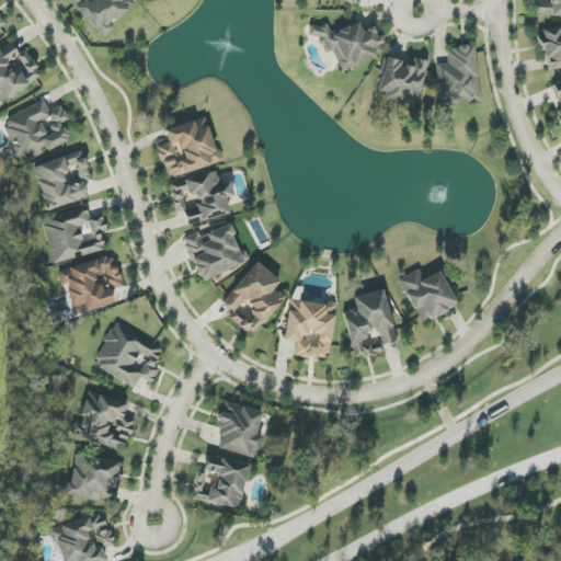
[(136,2),(133,0),(68,0),(105,37),(115,29),(112,26),(136,2)]
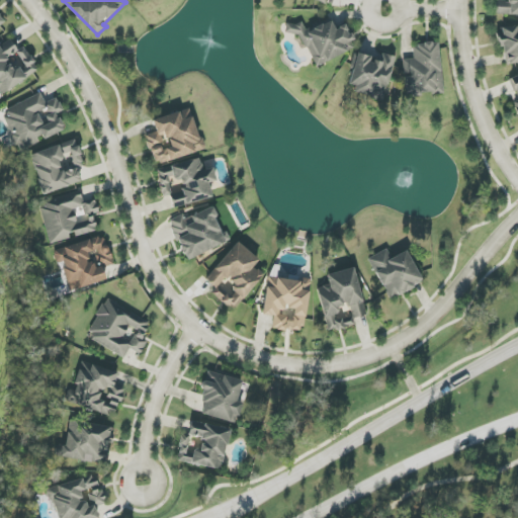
[(517,0),(508,0),(508,1),(496,0),(495,15),(517,15),(517,0)]
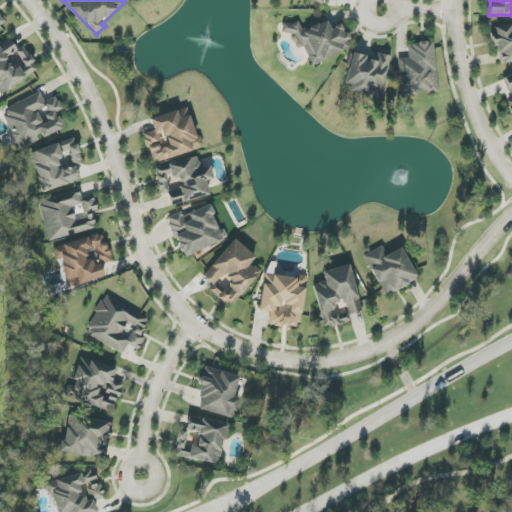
[(311,66),(352,48),(342,24),(331,29),(327,20),(303,31),(298,20),(282,27),(286,35),(295,31),(311,66)]
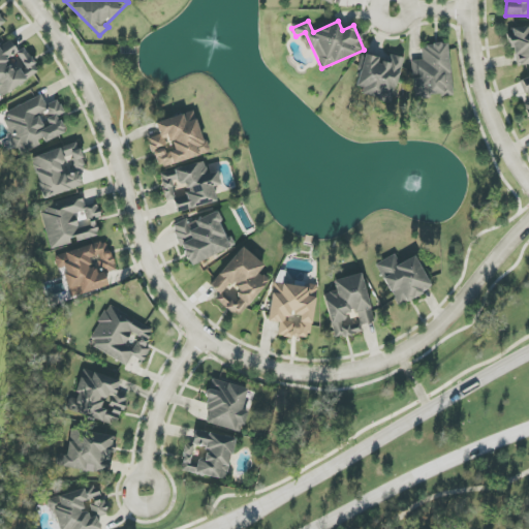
[(528,27),(509,29),(514,65),(528,63),(528,27)]
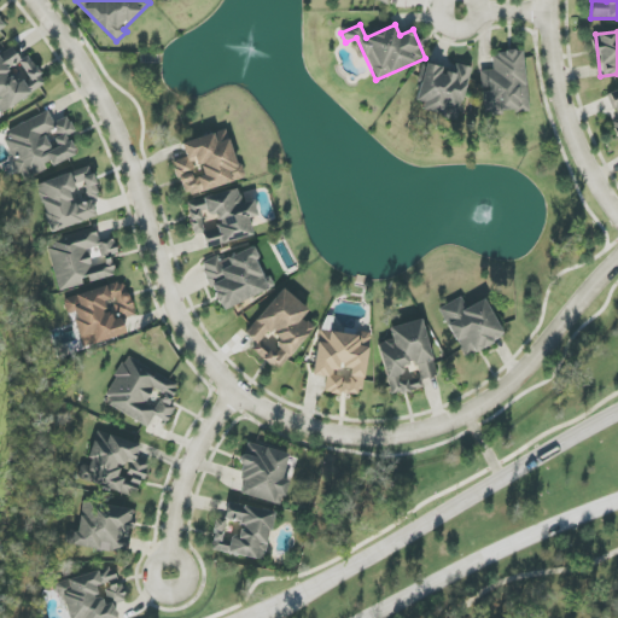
[(47,85),(29,56),(21,60),(13,47),(0,54),(0,111),(1,114),(47,85)]
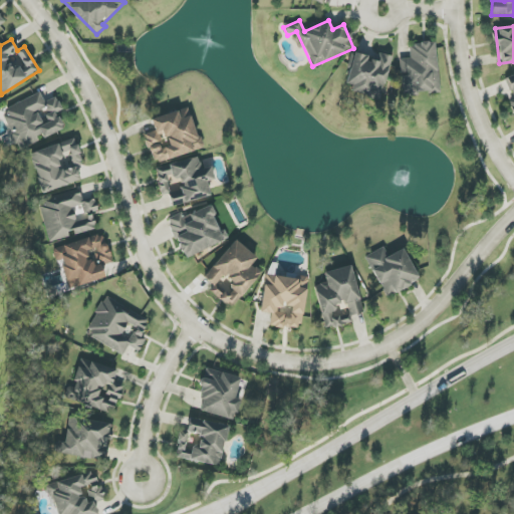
[(436,42),(410,44),(411,58),(400,59),(401,74),(402,74),(403,95),(439,93),(436,42)]
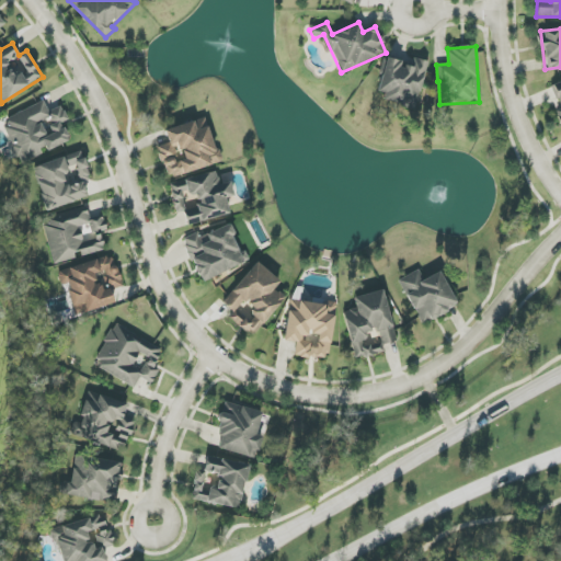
[(427,61),(413,58),(412,65),(387,58),(377,100),(415,109),(427,61)]
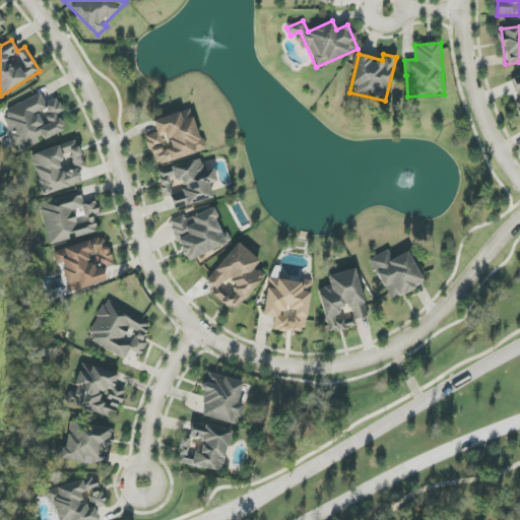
[(519,75),(511,78),(519,100),(514,103),(519,116),(519,115),(519,75)]
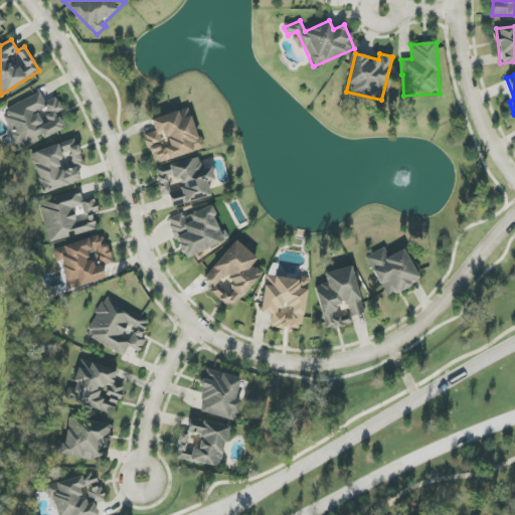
[(1,112),(19,151),(41,141),(41,140),(64,129),(57,113),(63,111),(56,98),(45,103),(40,94),(1,112)]
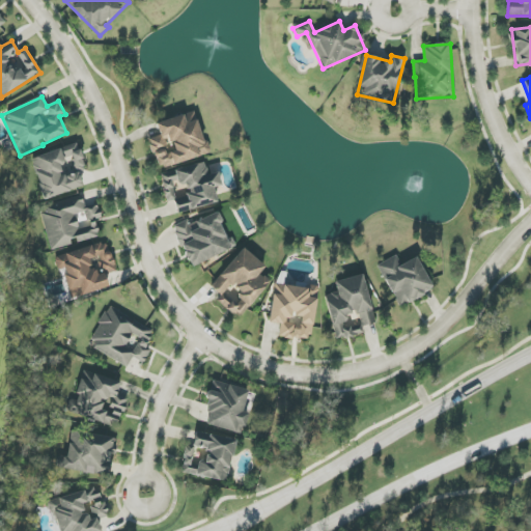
[(159,169),(208,154),(195,111),(157,123),(160,136),(149,139),(159,169)]
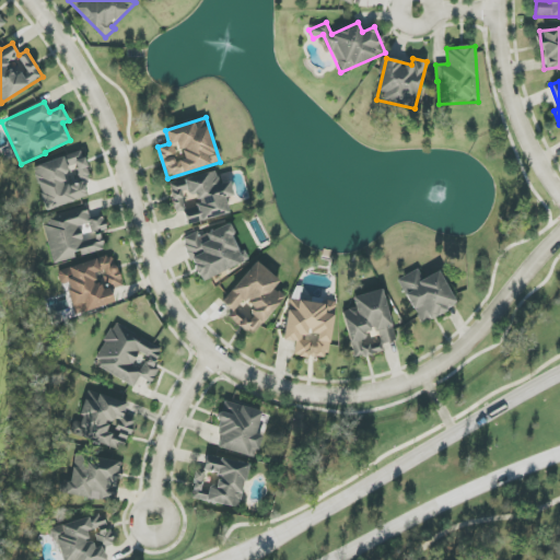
[(88,196),(82,179),(91,176),(82,150),(32,167),(47,210),(88,196)]
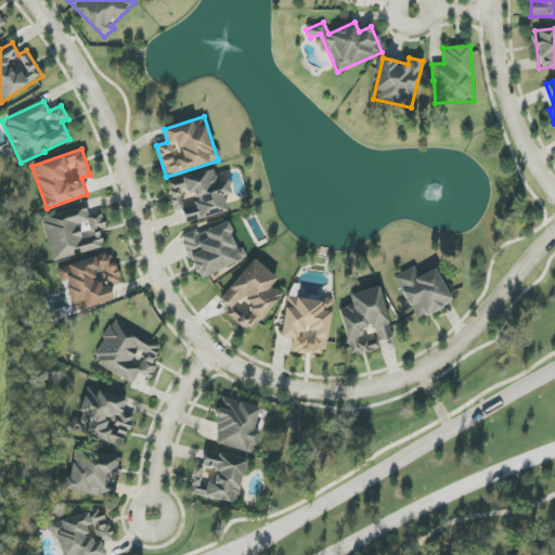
[(228,214),(223,196),(232,194),(229,180),(217,183),(215,170),(168,180),(173,210),(182,209),(185,222),(228,214)]
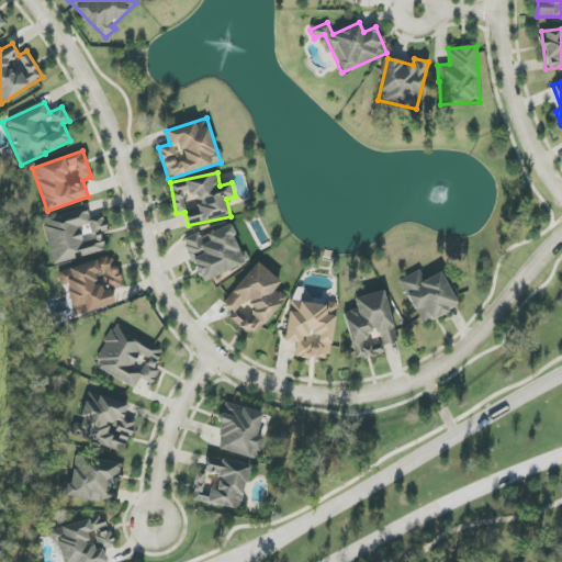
[(53,265),(76,259),(75,257),(107,250),(102,234),(108,233),(104,216),(90,218),(88,209),(43,218),(53,265)]
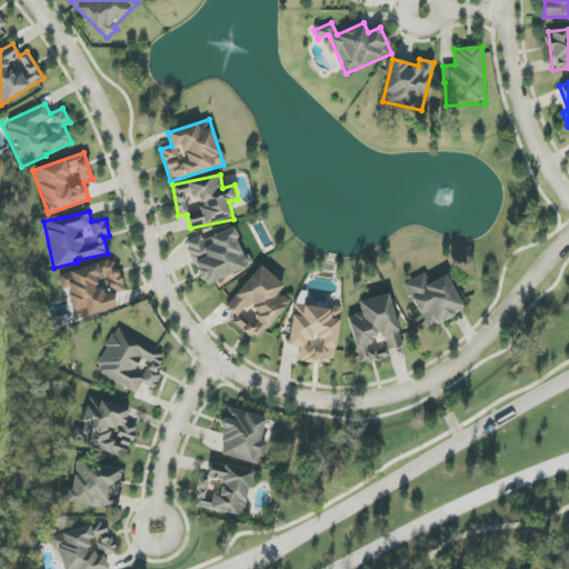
[(205,286),(253,265),(248,252),(243,255),(232,228),(202,241),(200,236),(185,242),(205,286)]
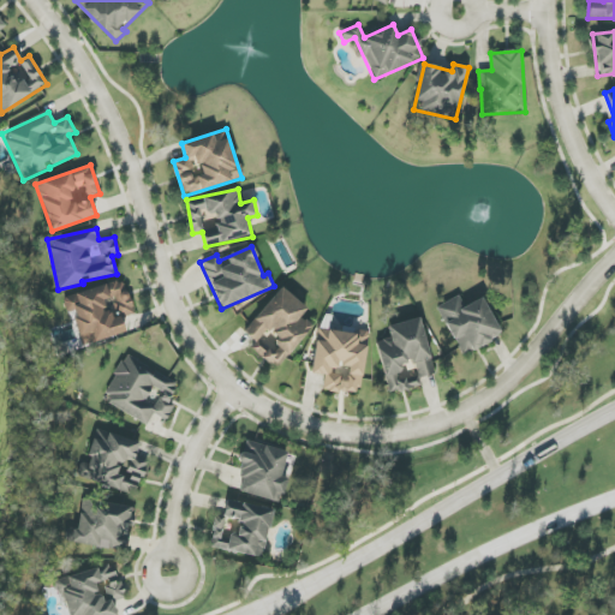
[(83,346),(125,333),(121,318),(135,314),(124,279),(63,298),(67,314),(72,312),(83,346)]
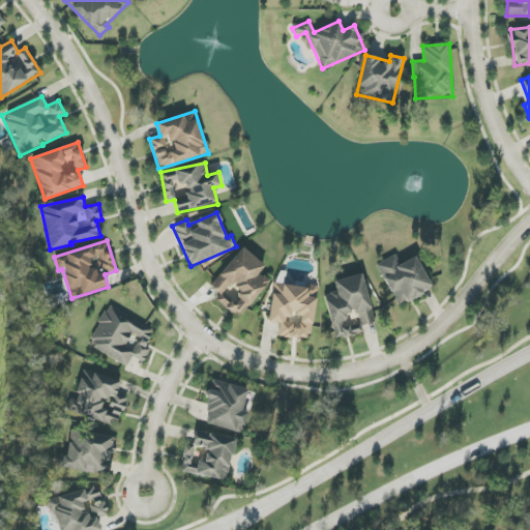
[(217,300),(238,319),(270,282),(260,272),(264,266),(242,247),(210,286),(221,295),(217,300)]
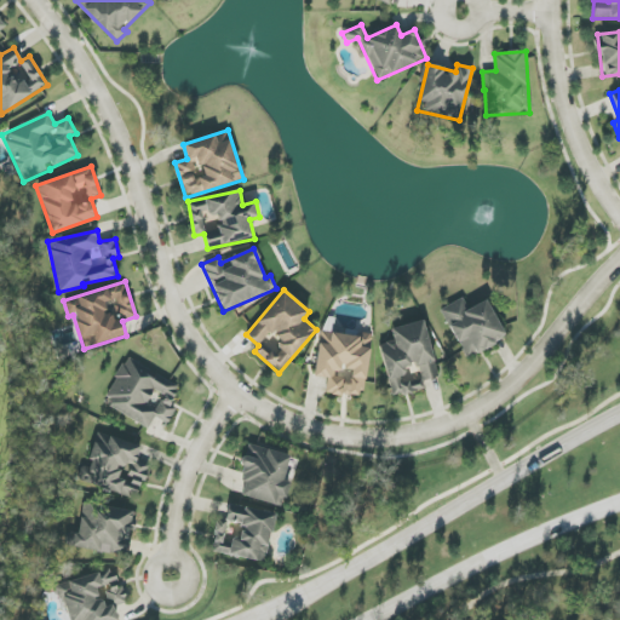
[(487,300),(468,309),(463,299),(441,309),(464,359),(505,339),(487,300)]
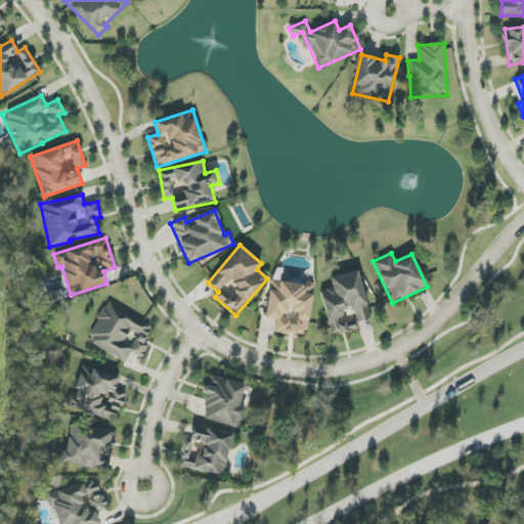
[(370,318),(358,271),(330,278),(333,289),(320,292),(332,336),(359,329),(357,321),(370,318)]
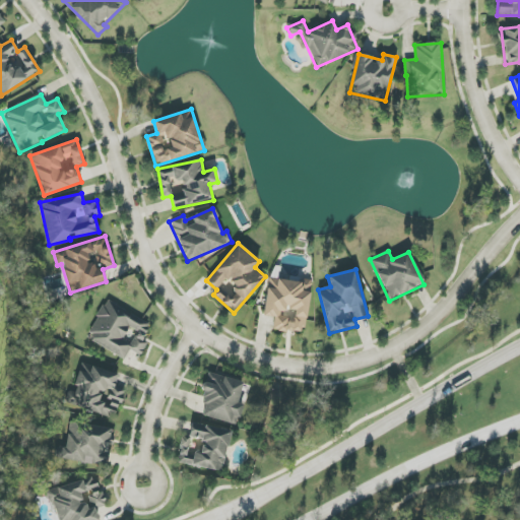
[(263,316),(274,318),(273,330),(305,334),(311,283),(268,277),(263,316)]
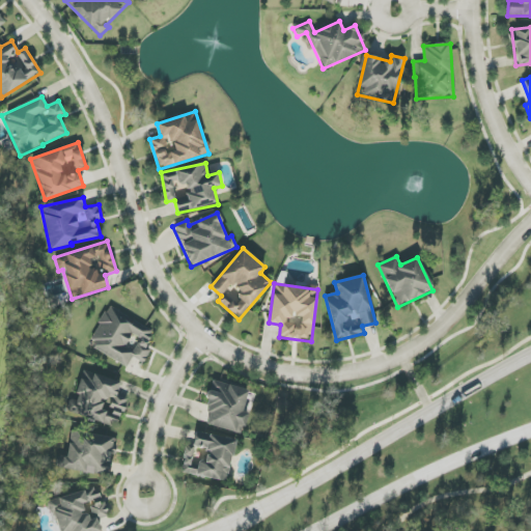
[(88,346),(128,367),(133,357),(144,363),(151,350),(146,346),(155,332),(110,307),(88,346)]
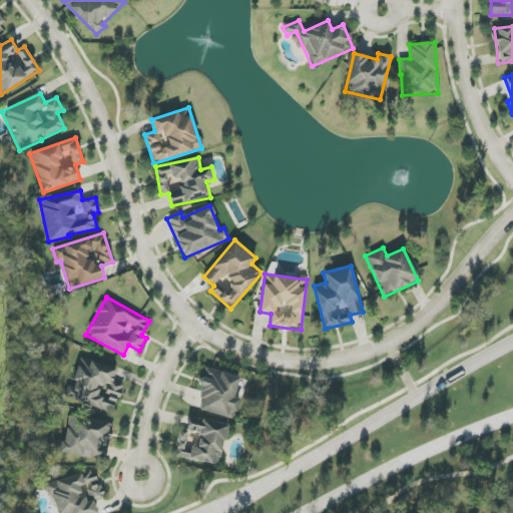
[(117,370),(80,358),(73,380),(72,380),(65,398),(114,414),(124,384),(113,381),(117,370)]
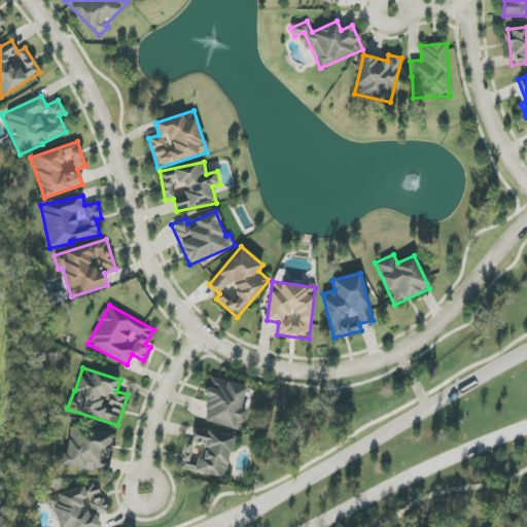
[(246,387),(212,378),(201,420),(241,431),(246,410),(241,409),(246,387)]
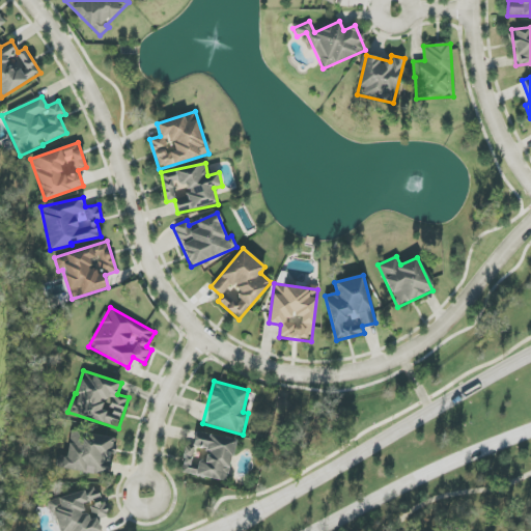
[(60,470),(111,475),(114,437),(70,431),(67,457),(61,457),(60,470)]
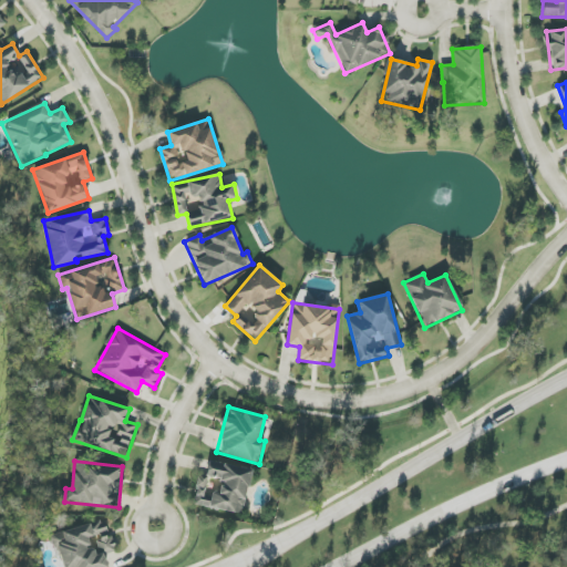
[(194,505),(244,514),(251,470),(209,462),(206,476),(199,475),(194,505)]
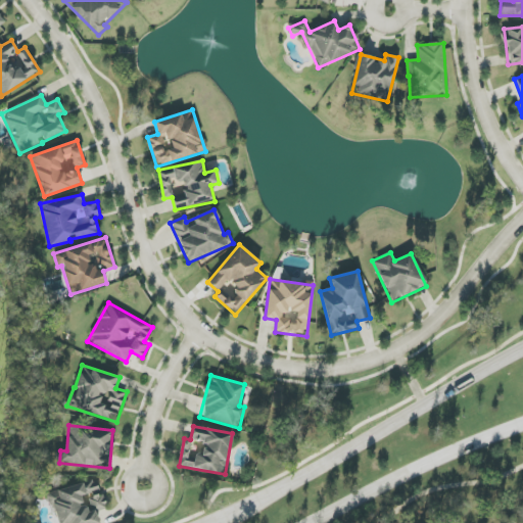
[(56,522),(98,522),(96,512),(107,509),(103,493),(100,494),(97,480),(49,492),(56,522)]
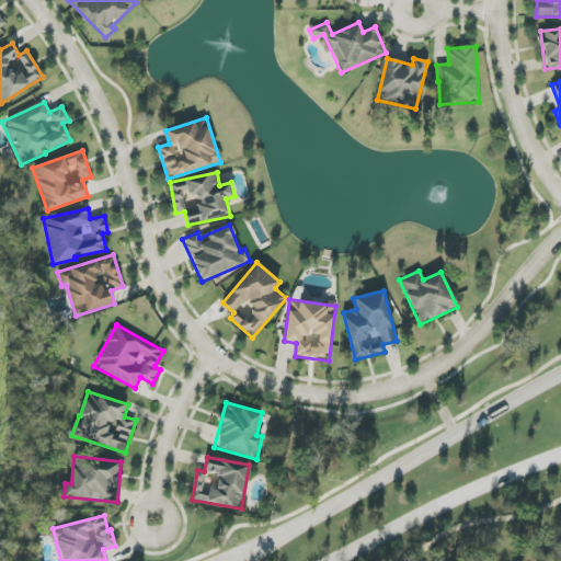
All buildings are outlined.
